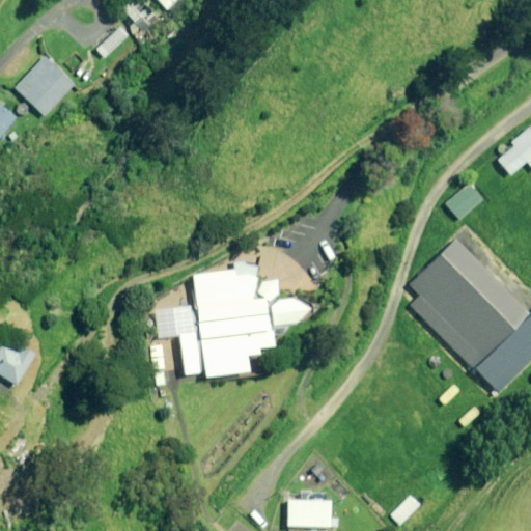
[(149,11),(138,0),(134,0),(123,10),(136,24),(149,11)]
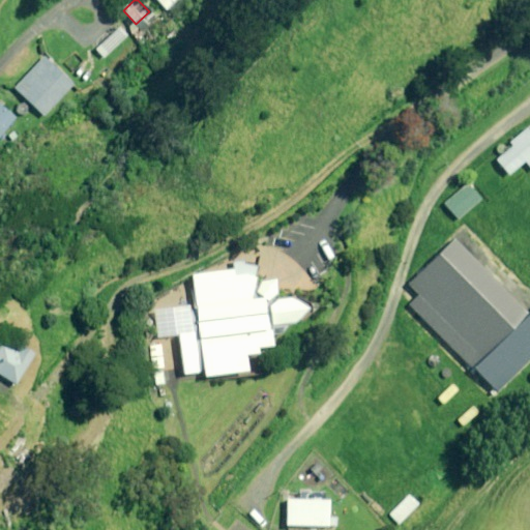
[(180,0),(157,0),(169,11),(180,0)]
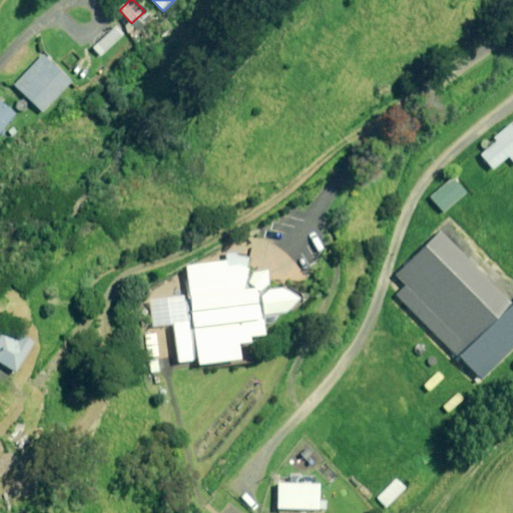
[(126,35),(118,26),(94,48),(101,57),(126,35)]
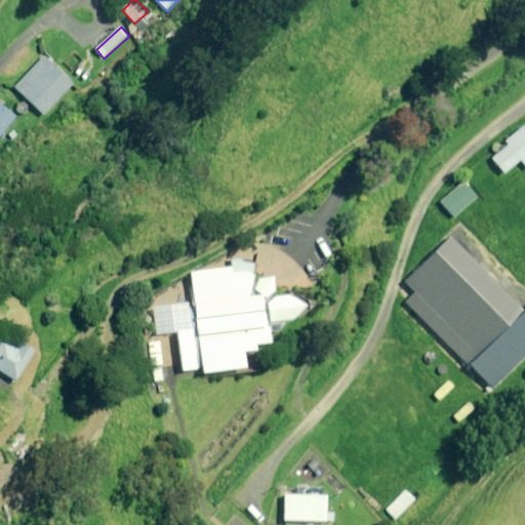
[(66,73),(39,45),(10,73),(37,101),(66,73)]
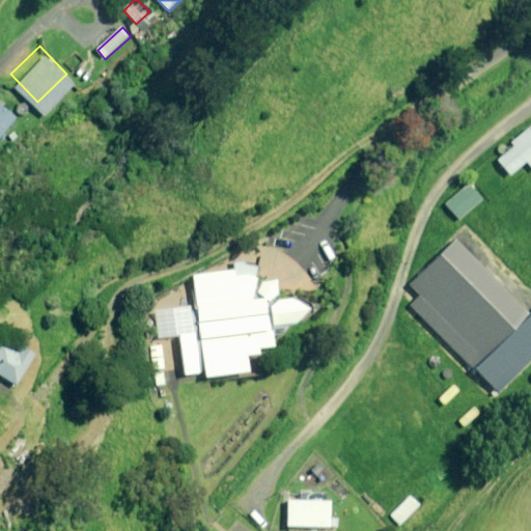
[(17,118),(0,104),(0,139),(17,118)]
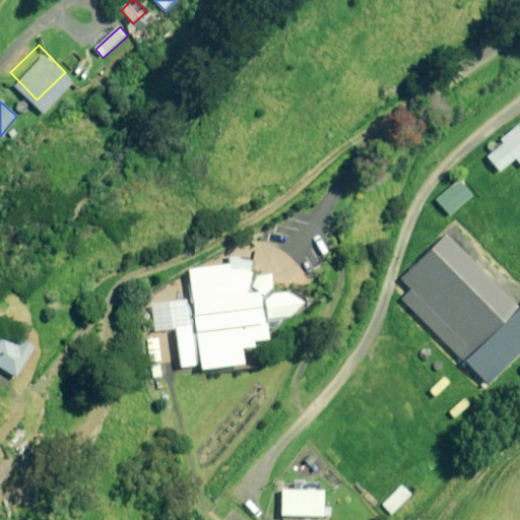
[(519,152),(519,105),(478,140),(503,169),(519,152)]
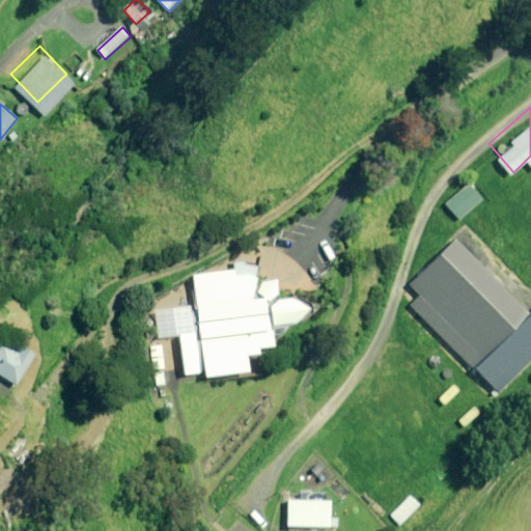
[(482,200),(470,185),(446,205),(458,221),(482,200)]
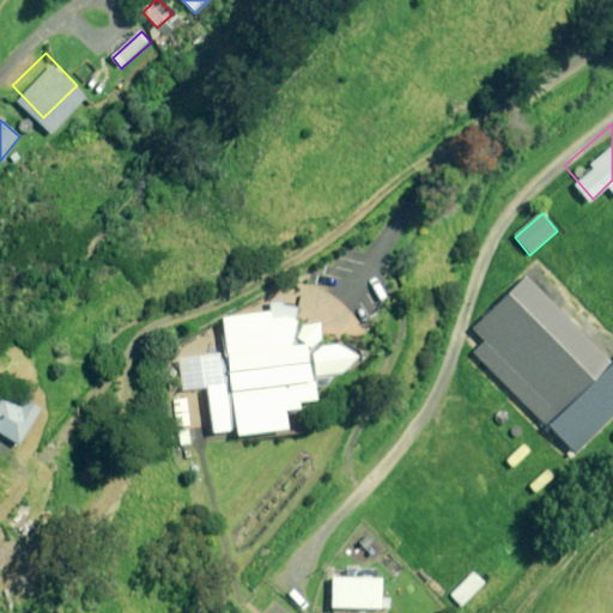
[(612,340),(605,350),(521,263),(465,319),(473,328),(463,339),(568,445),(612,401),(612,340)]
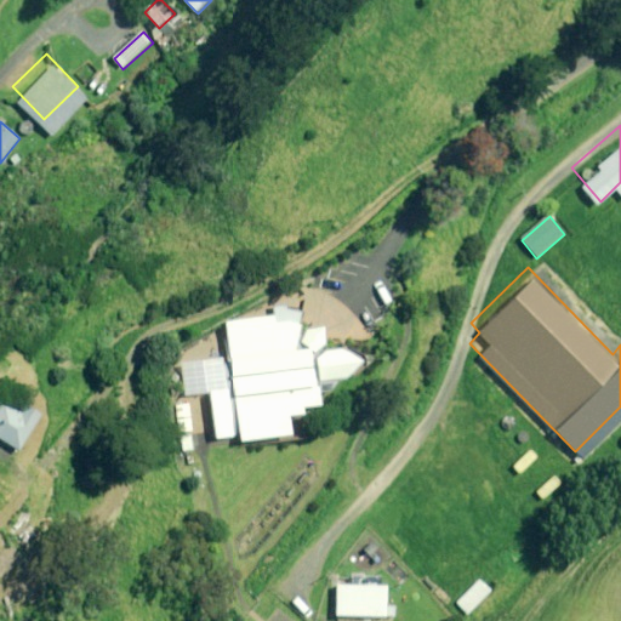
[(302,303),(218,315),(237,432),(281,432),(280,408),(317,400),(315,376),(359,369),(365,355),(312,332),(302,303)]
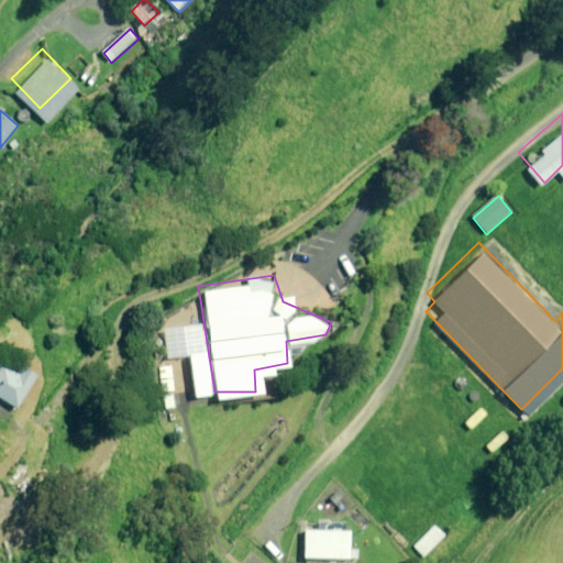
[(26,383),(0,366),(0,399),(12,407),(26,383)]
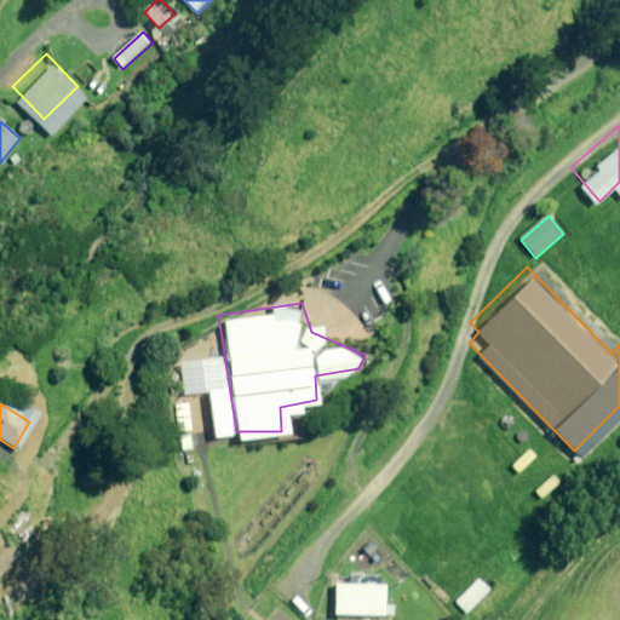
[(190,405),(177,405),(179,432),(193,432),(190,405)]
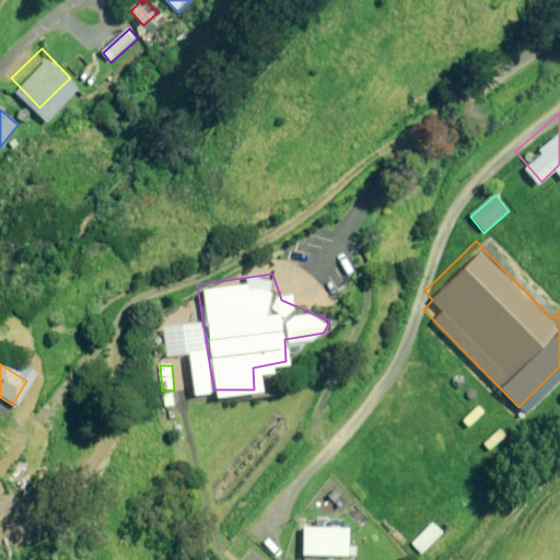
[(456,504),(442,516),(450,525),(464,513),(456,504)]
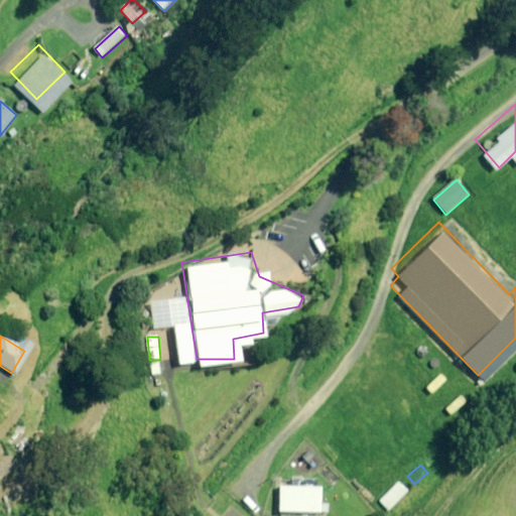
[(409,492),(399,483),(380,502),(390,512),(409,492)]
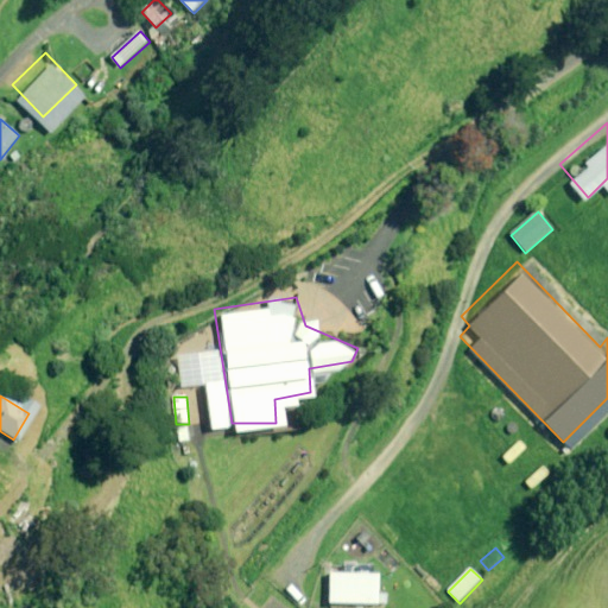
[(379,575),(329,574),(328,605),(340,605),(339,607),(358,607),(359,605),(378,606),(379,575)]
